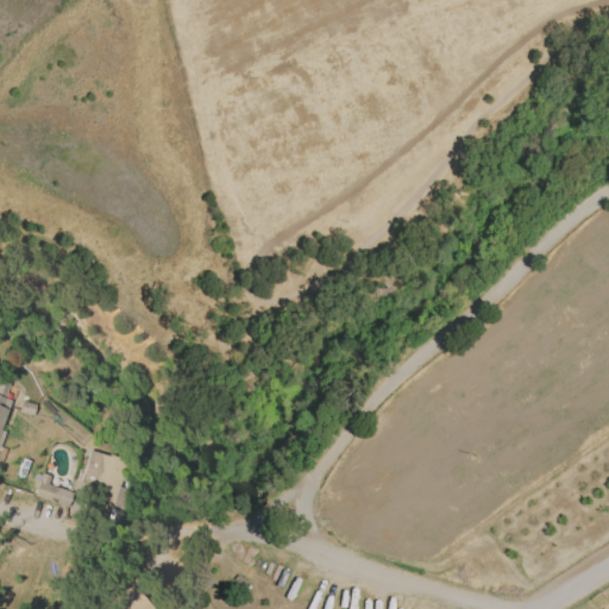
[(0,382),(13,388),(10,396),(13,399),(1,432),(5,434),(0,446),(0,382)]
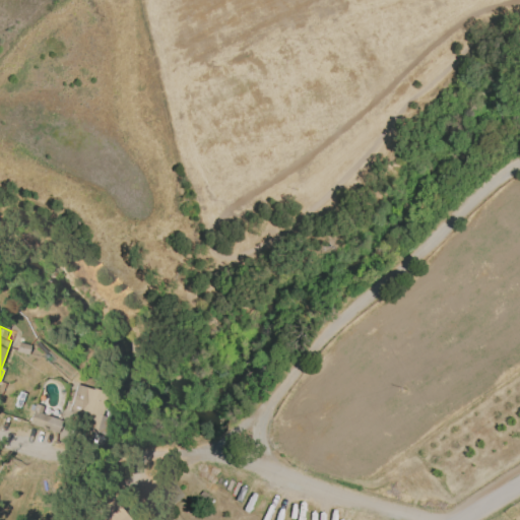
[(19,344),(30,347),(28,358),(16,353),(19,344)]
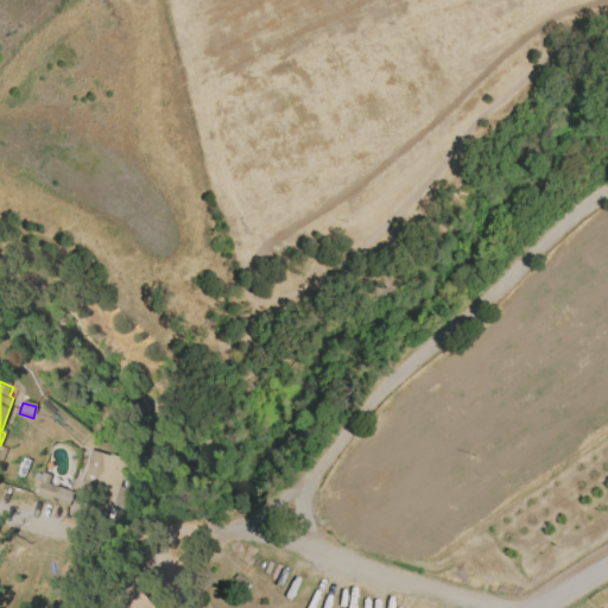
[(81,485),(89,453),(108,458),(109,456),(127,462),(122,479),(125,479),(124,483),(121,482),(119,488),(124,489),(126,482),(133,485),(121,526),(114,524),(115,519),(109,517),(112,508),(95,504),(96,502),(87,500),(90,487),(81,485)]
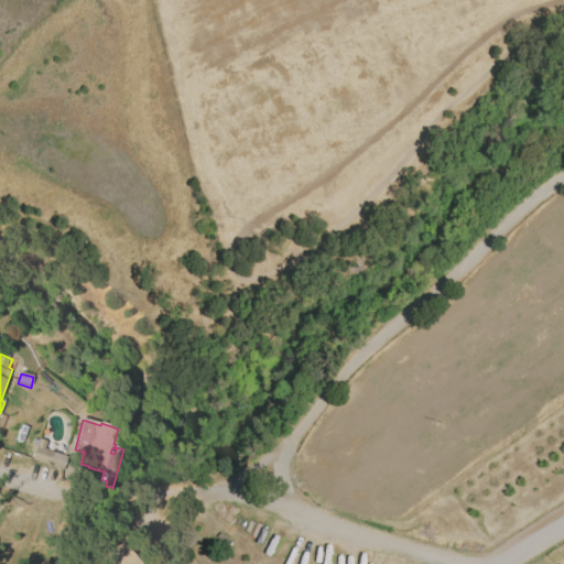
[(32,462),(40,441),(47,443),(45,451),(67,458),(63,472),(32,462)]
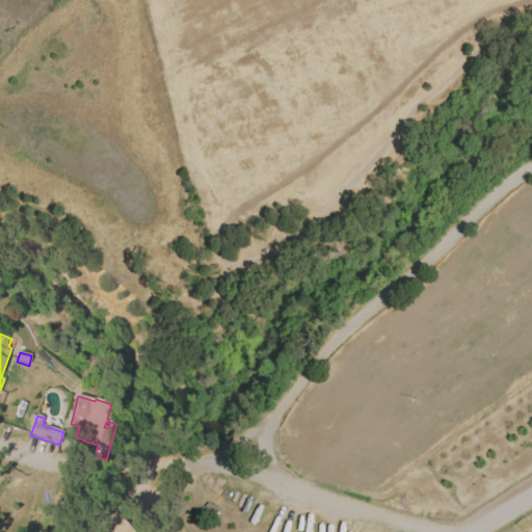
[(129,504),(118,512),(112,505),(124,497),(129,504)]
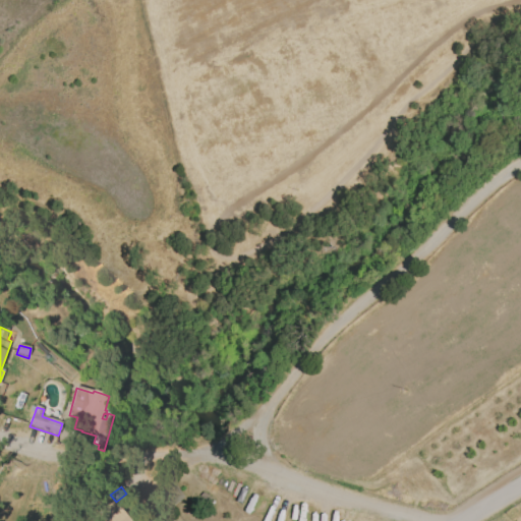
[(122,500),(135,488),(148,503),(136,513),(137,515),(130,520),(87,520),(112,500),(119,509),(126,504),(122,500)]
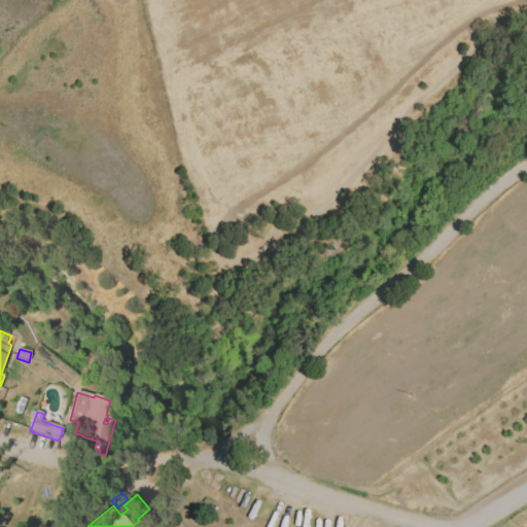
[(204,504),(208,501),(217,510),(214,513),(204,504)]
